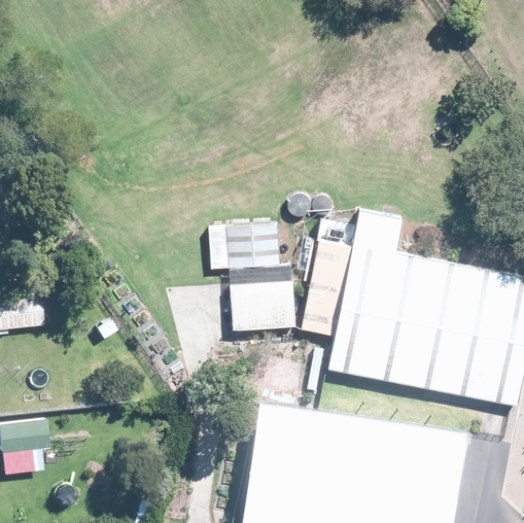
[(515,406),(523,361),(523,279),(394,254),(400,221),(359,213),(352,248),(319,242),(301,329),(334,337),(328,369),(515,406)]
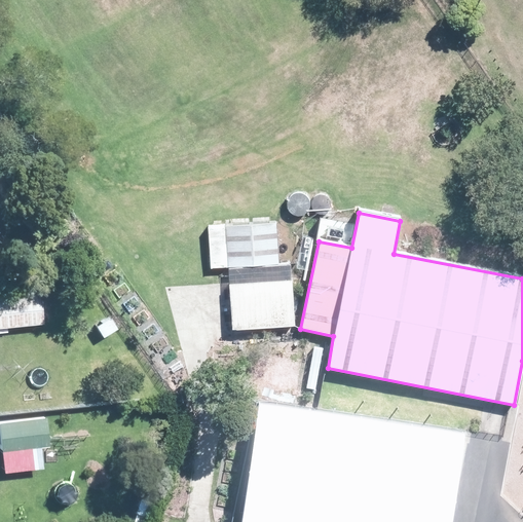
[(226,219),(228,260),(279,257),(276,216),(226,219)]
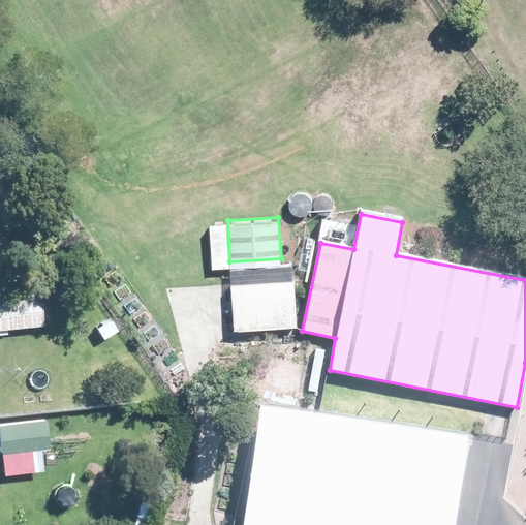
[(0,321),(39,318),(37,290),(30,291),(29,274),(0,276),(0,321)]
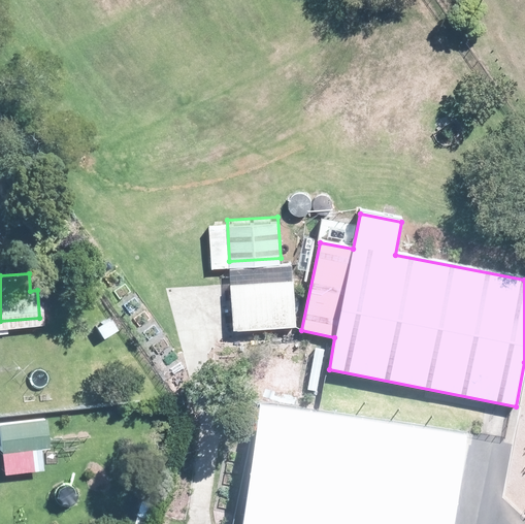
[(291,281),(229,285),(232,329),(293,326),(291,281)]
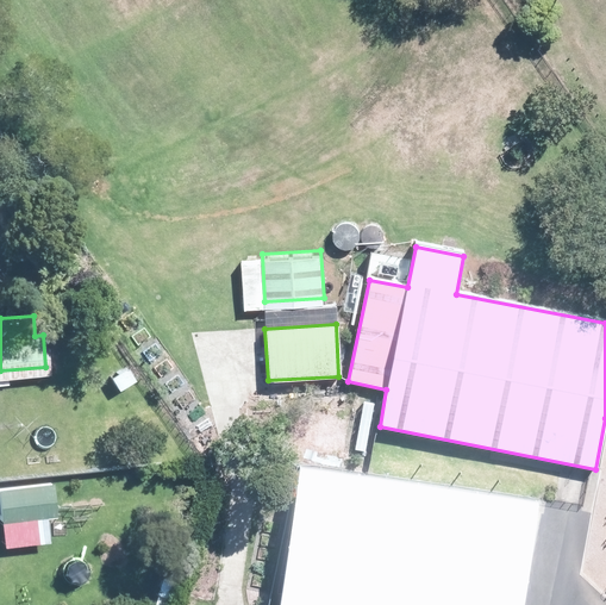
[(125,361),(110,370),(117,384),(132,374),(125,361)]
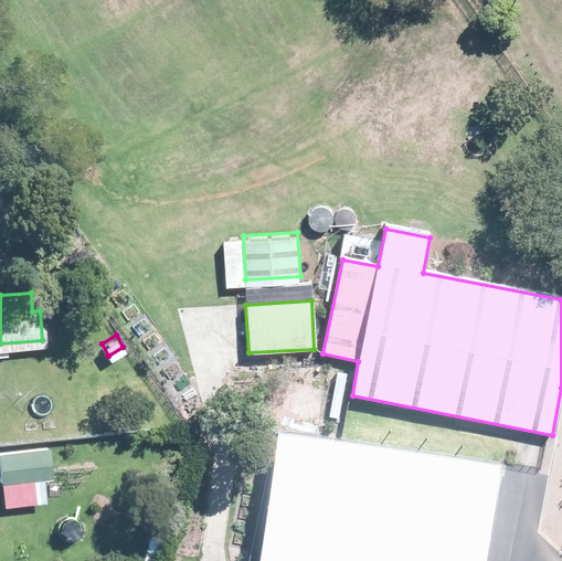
[(338,412),(346,369),(336,367),(328,410),(338,412)]
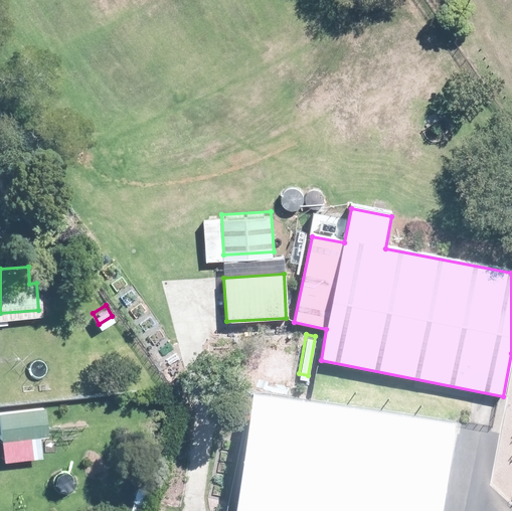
[(0,443),(1,454),(36,451),(34,431),(44,431),(41,402),(0,406),(0,443)]
